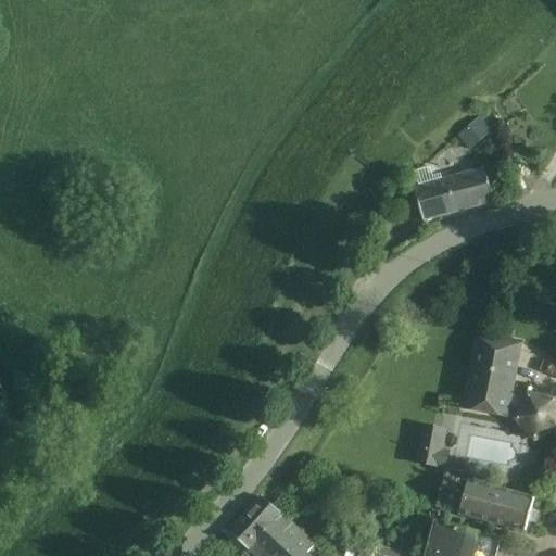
[(494,202),(484,169),(414,190),(424,224),(494,202)]
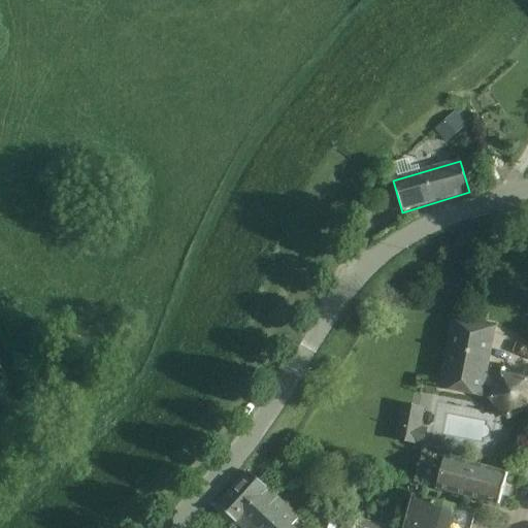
[(493,399),(509,418),(527,406),(527,392),(527,382),(504,377),(503,377),(500,383),(486,374),(492,340),(452,333),(441,389),(482,396),(483,388),(495,394),(493,399)]
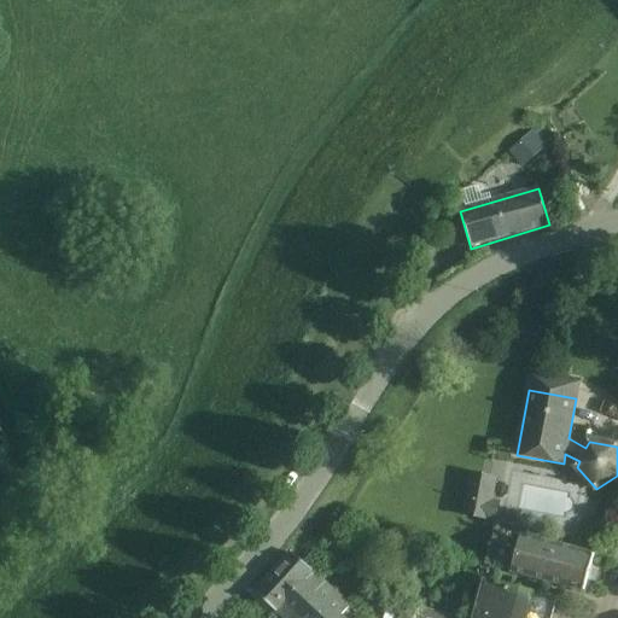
[(461,514),(496,522),(500,502),(493,501),(497,478),(470,472),(461,514)]
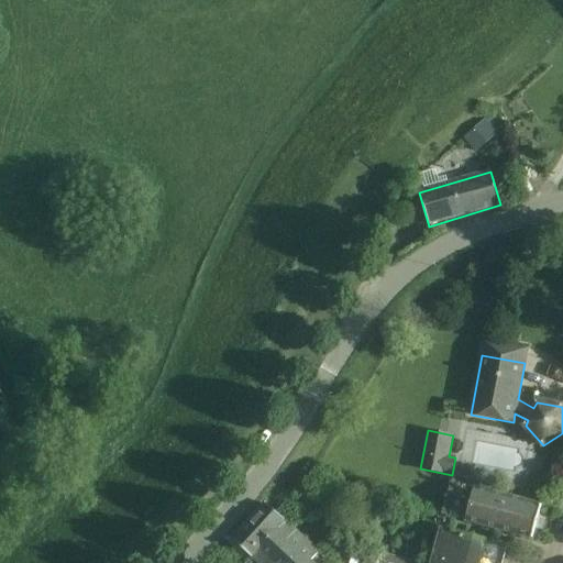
[(465,521),(532,539),(534,529),(542,531),(545,519),(539,518),(541,507),(474,489),(451,483),(442,516),(465,521)]
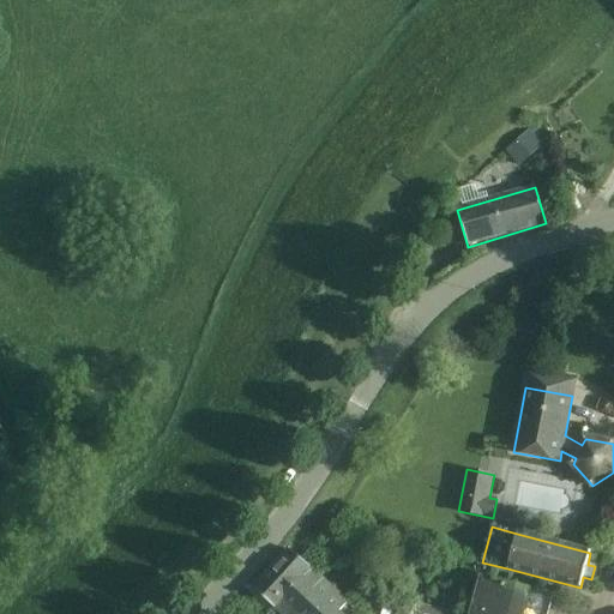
[(253,590),(278,613),(339,613),(350,603),(313,569),(312,570),(290,549),(253,590)]
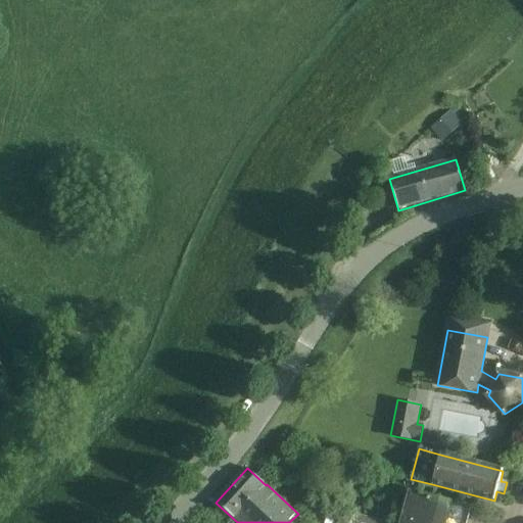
[(467,522),(471,510),(409,493),(399,522),(388,522),(335,509),(331,522),(467,522)]
